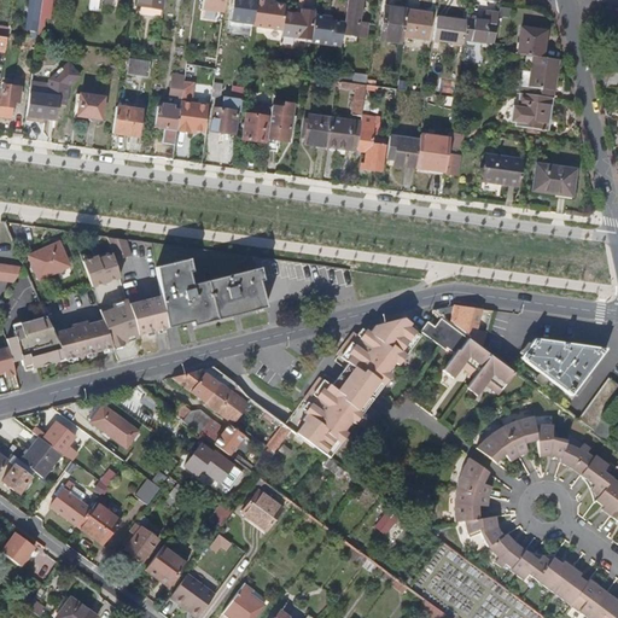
[(42,0),(29,0),(25,29),(39,31),(40,18),(42,0)]
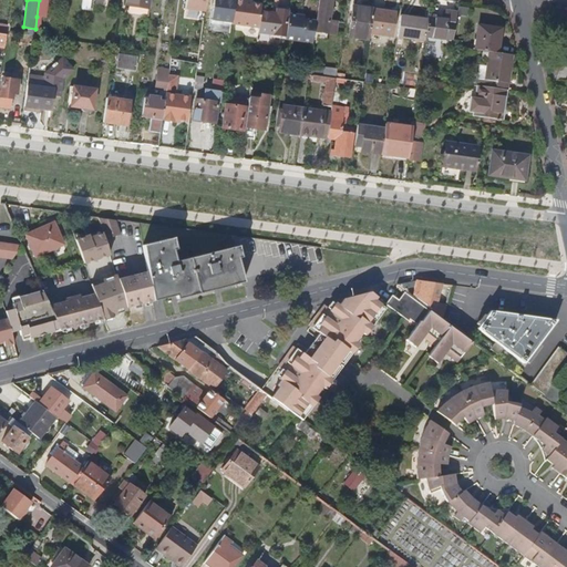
[(45,18),(48,0),(39,0),(37,17),(45,18)]
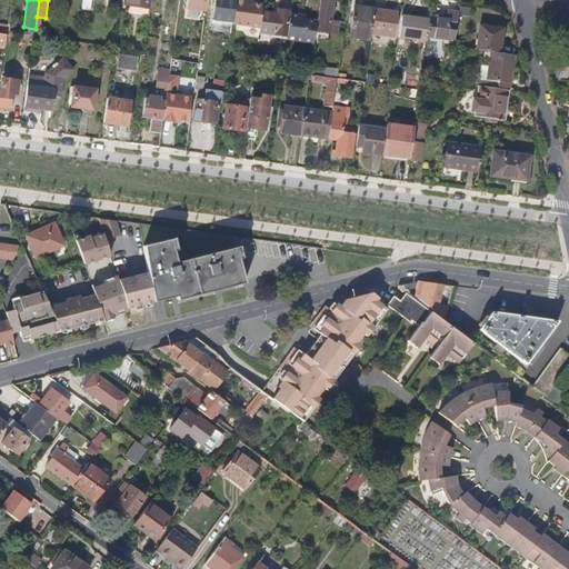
[(149,17),(151,0),(127,0),(127,6),(133,7),(132,13),(149,17)]
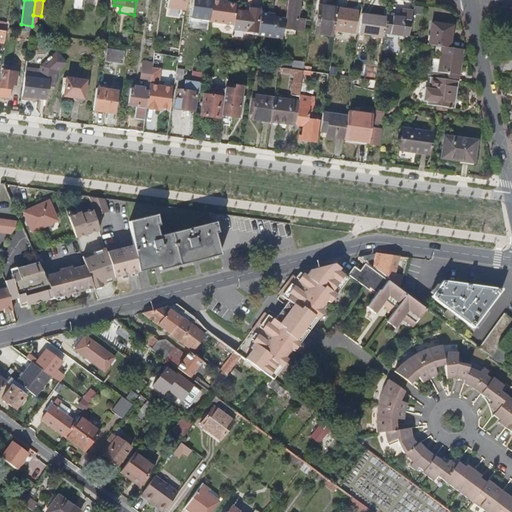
[(185,10),(186,0),(168,0),(167,8),(185,10)]
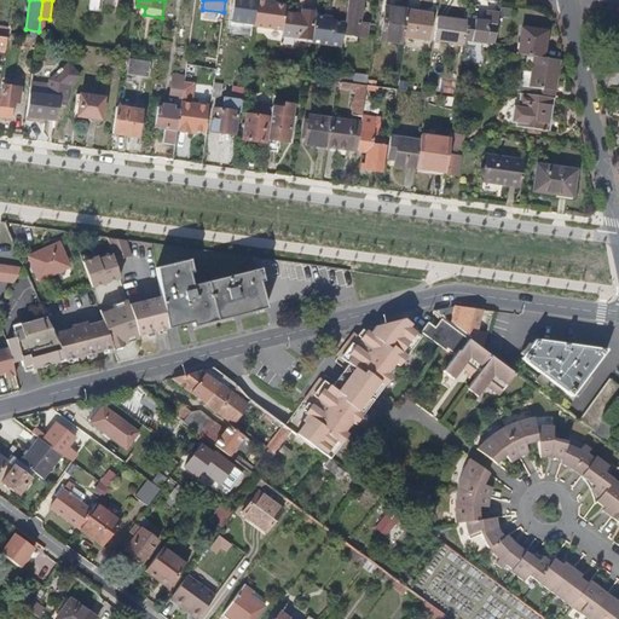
[(285,13),(285,6),(275,4),(267,3),(266,0),(256,0),(253,27),(283,30),(285,13)]
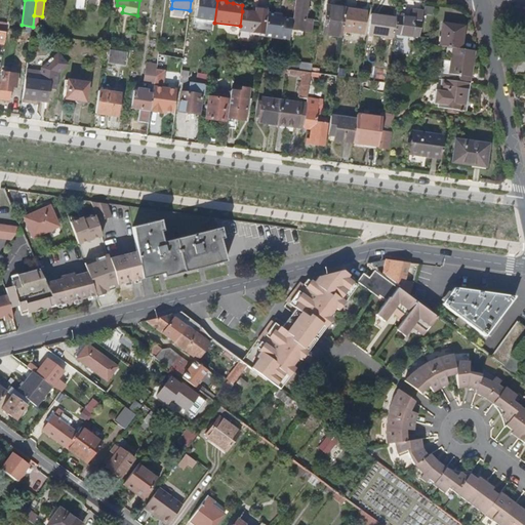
[(312,23),(313,12),(307,11),(307,0),(295,0),(293,21),(312,23)]
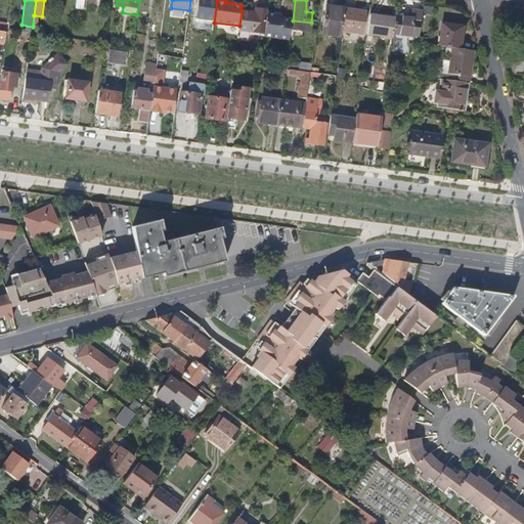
[(342,32),(345,8),(326,6),(322,36),(341,38),(342,32)]
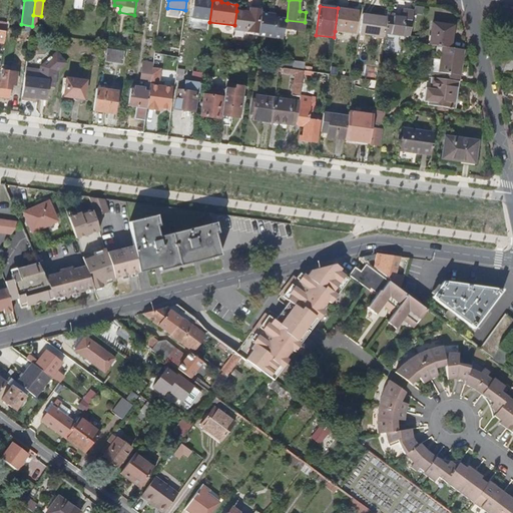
[(184,17),(185,10),(168,8),(167,15),(184,17)]
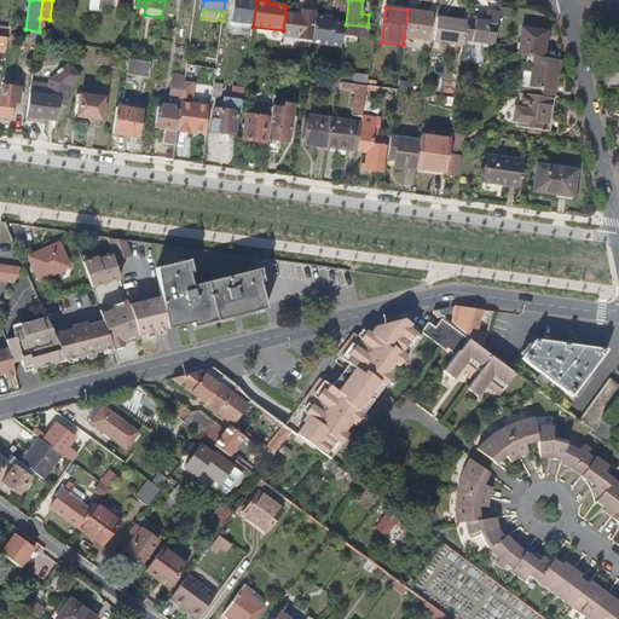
[(428,40),(432,13),(408,10),(404,38),(428,40)]
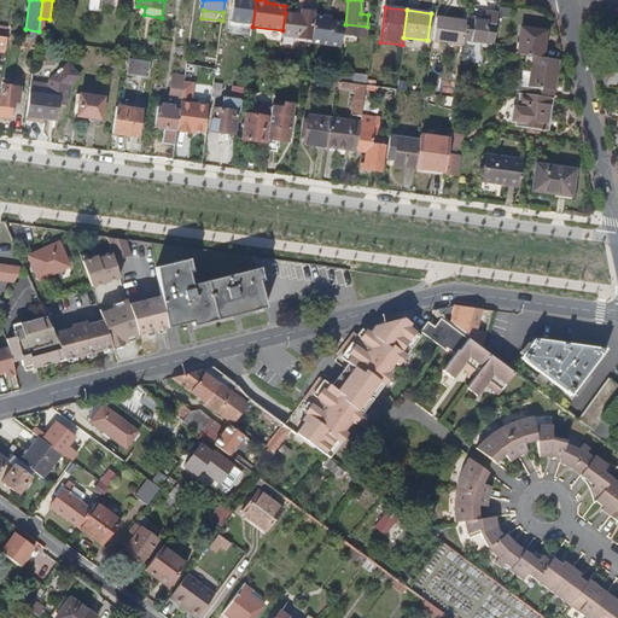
[(314,17),(315,13),(301,11),(299,16),(285,13),(283,30),(281,36),(312,40),(314,17)]
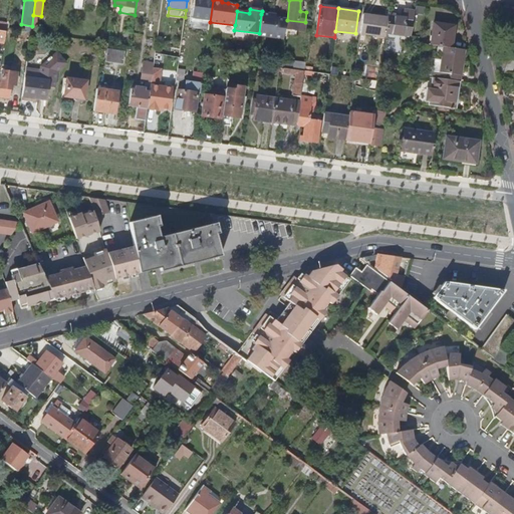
[(411,37),(414,11),(406,10),(405,15),(404,18),(387,16),(387,17),(384,33),(411,37)]
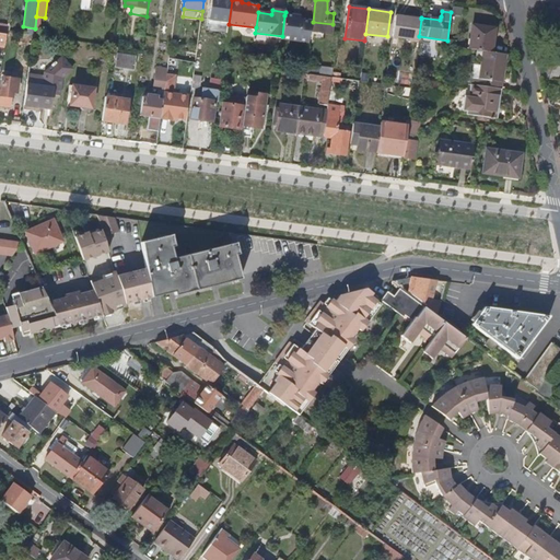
[(308,43),(312,22),(300,20),(301,18),(284,15),(282,36),(281,39),(308,43)]
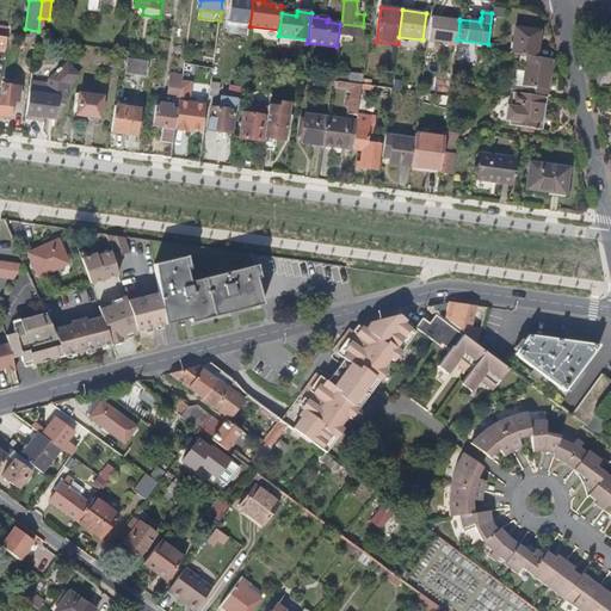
[(457,39),(460,20),(431,17),(429,41),(456,44),(457,39)]
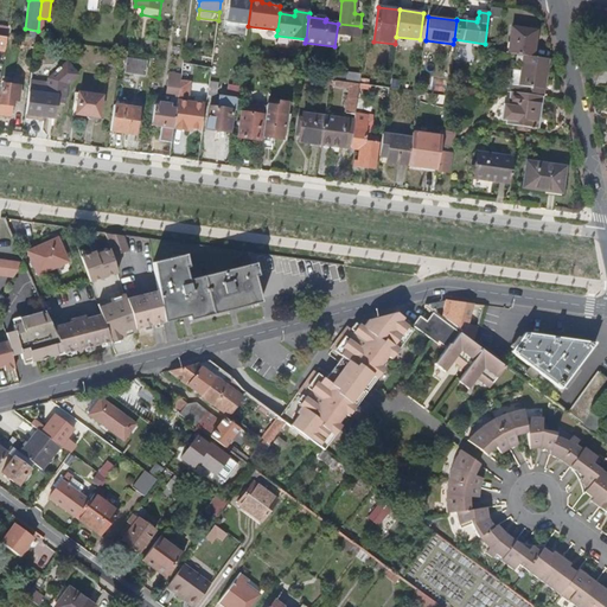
[(532,56),(535,31),(510,27),(506,52),(523,55),(532,56)]
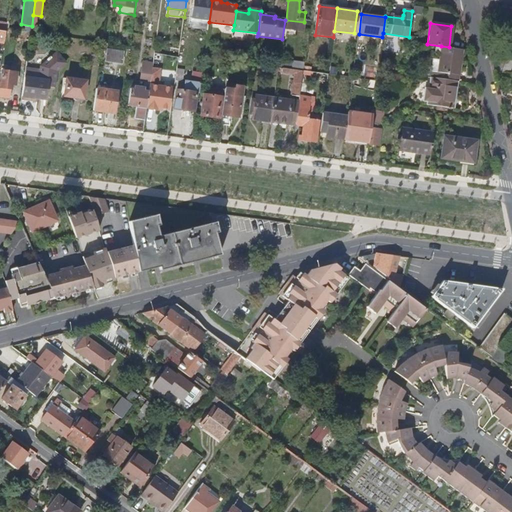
[(458,74),(461,53),(450,52),(451,47),(449,47),(441,46),(437,78),(455,80),(456,74),(458,74)]
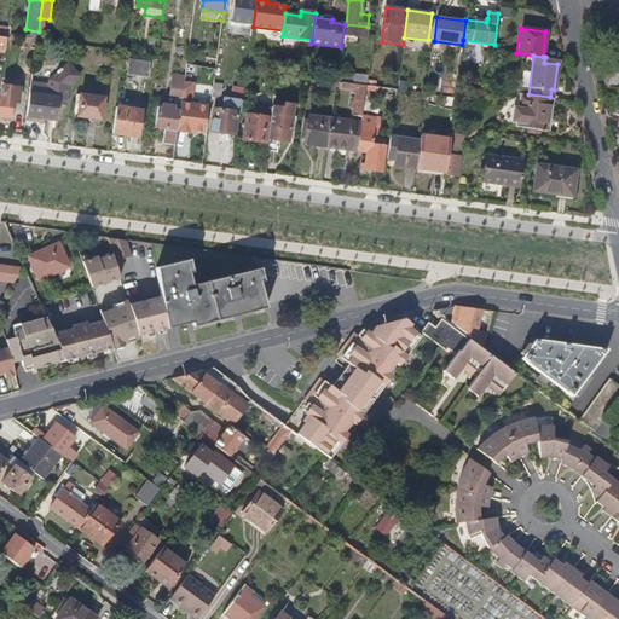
[(148,75),(149,63),(129,61),(128,73),(148,75)]
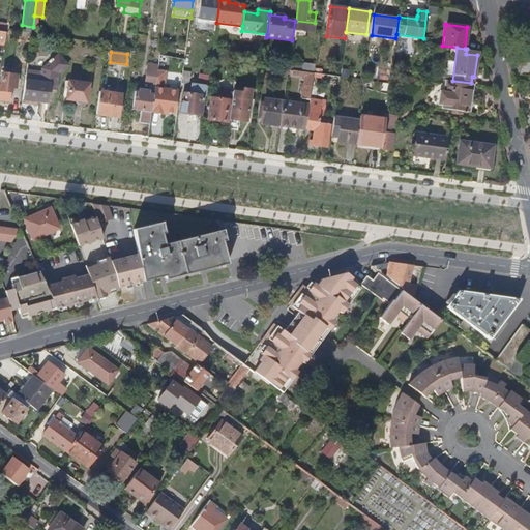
[(27,71),(23,99),(49,104),(51,90),(57,91),(60,75),(68,67),(60,56),(42,69),(41,74),(27,71)]
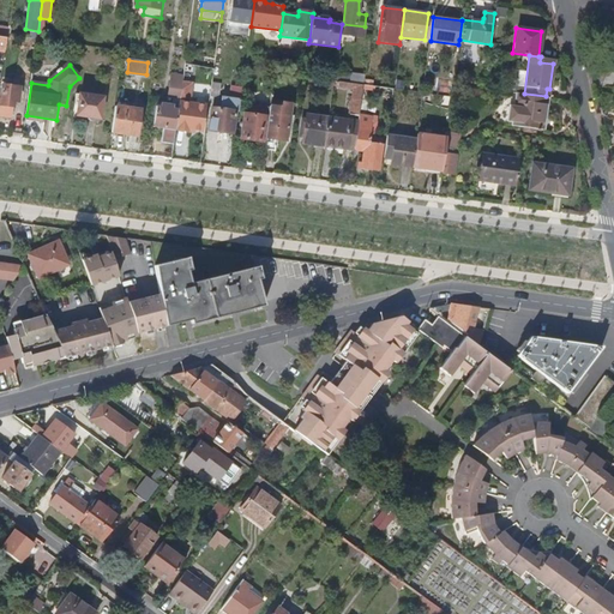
[(365,84),(366,76),(351,73),(351,76),(343,76),(342,82),(354,83),(365,84)]
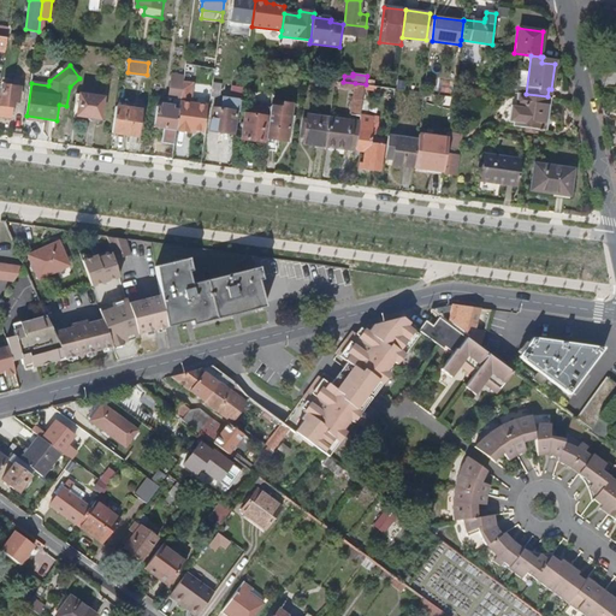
[(181,99),(183,82),(184,77),(172,76),(170,98),(181,99)]
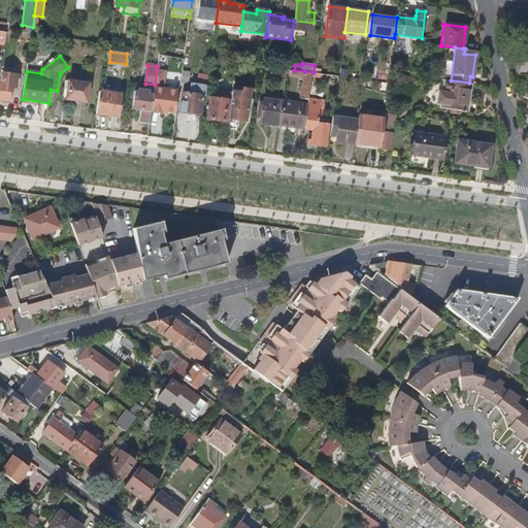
[(163,87),(165,72),(157,70),(155,85),(163,87)]
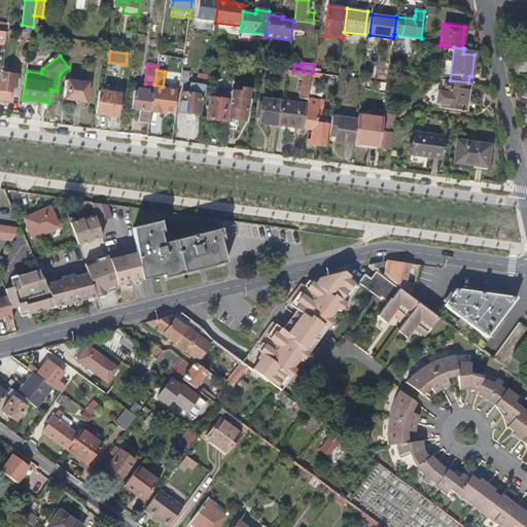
[(187,83),(189,73),(182,72),(181,82),(187,83)]
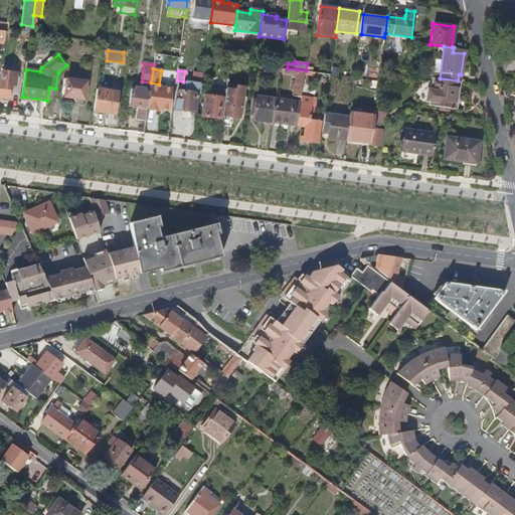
[(309,92),(311,77),(330,80),(330,74),(306,70),(303,91),(308,92),(309,92)]
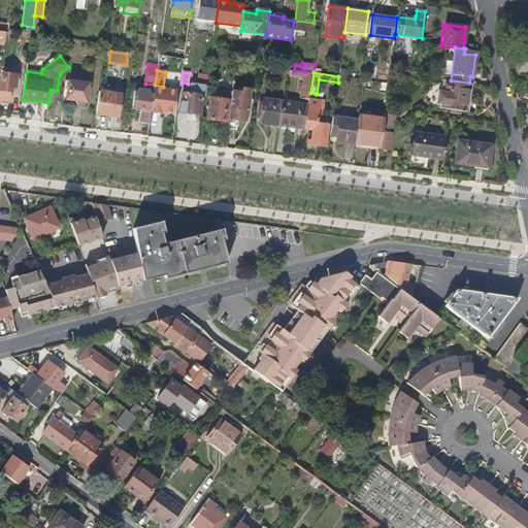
[(0,99),(10,100),(11,88),(15,88),(18,75),(3,73),(1,90),(0,89),(0,99)]
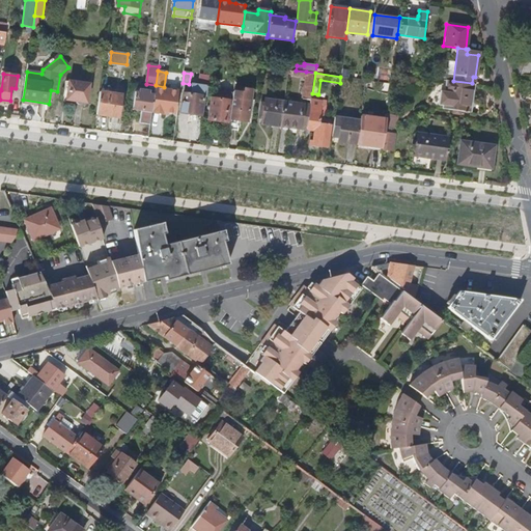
[(206,100),(210,77),(201,76),(199,86),(192,85),(191,94),(184,93),(180,113),(201,116),(203,100),(206,100)]
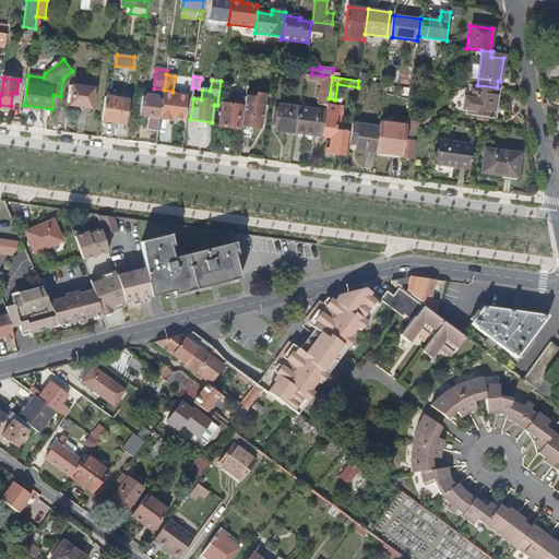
[(440,92),(441,83),(413,80),(412,88),(413,88),(418,88),(440,92)]
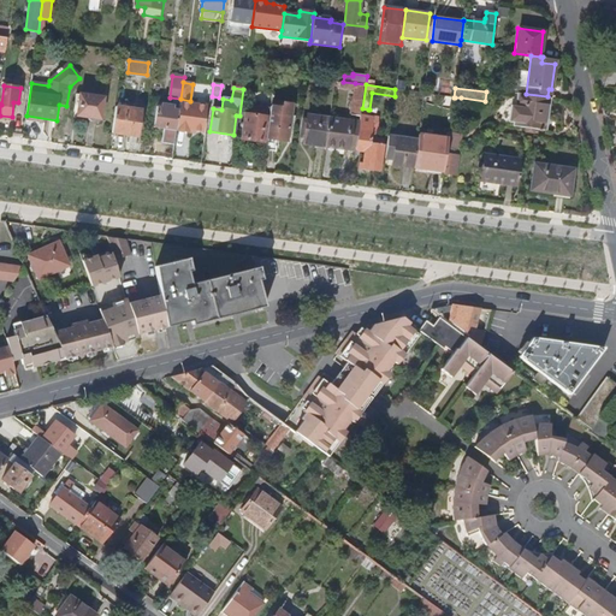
[(546,130),(550,98),(548,96),(526,94),(520,93),(515,125),(546,130)]
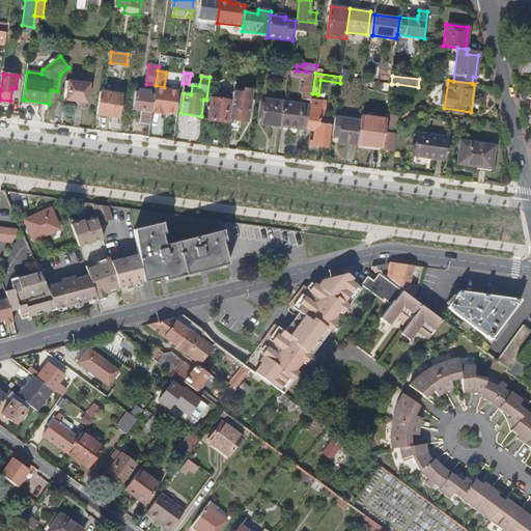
[(86,103),(89,84),(70,82),(66,100),(86,103)]
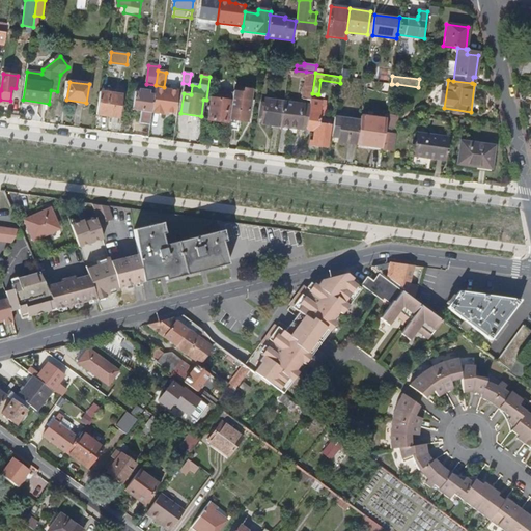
[(248,121),(252,90),(234,88),(233,93),(232,102),(229,119),(248,121)]
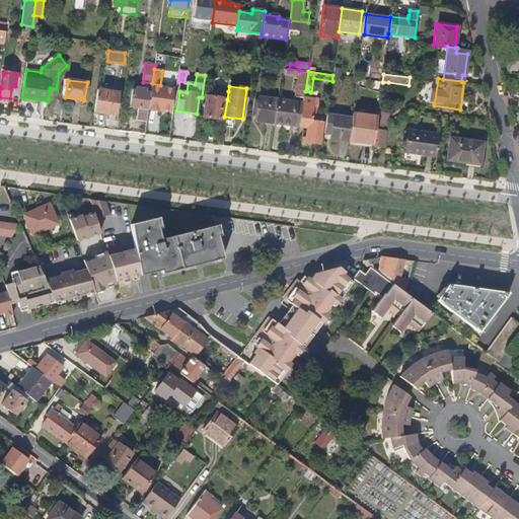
[(149,109),(151,92),(146,92),(147,89),(137,88),(136,90),(133,90),(130,107),(149,109)]
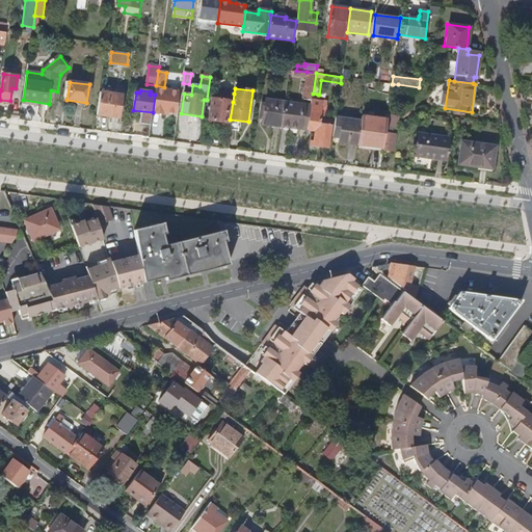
[(229,123),(232,102),(233,102),(234,94),(218,91),(217,99),(213,99),(210,121),(229,123)]
